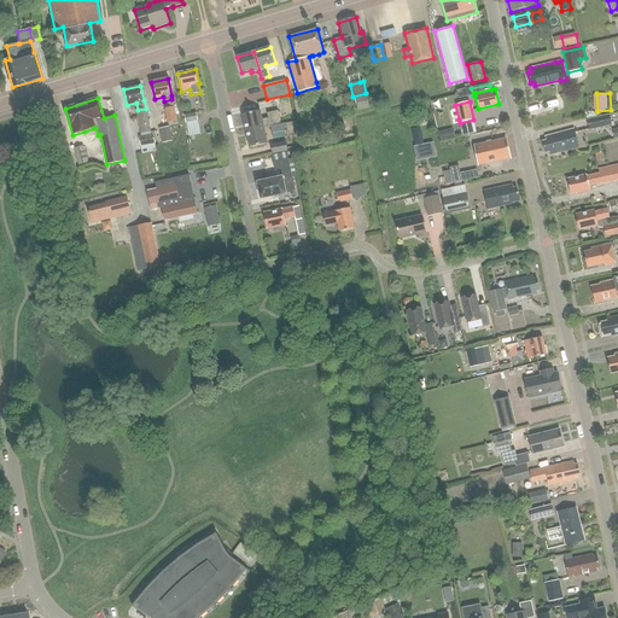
[(175,108),(165,109),(167,120),(168,123),(178,122),(175,108)]
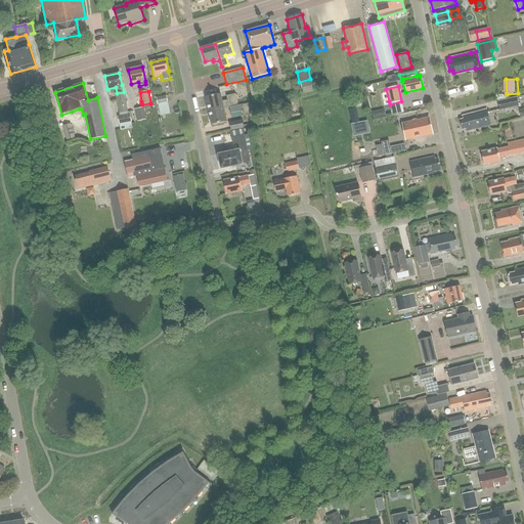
[(117,93),(115,94),(118,105),(120,115),(128,113),(128,112),(124,92),(117,93)]
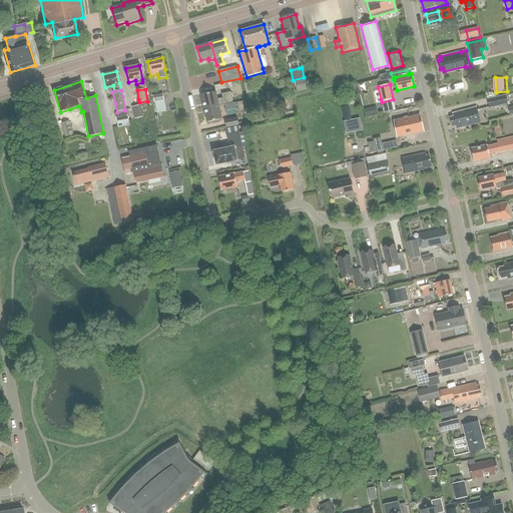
[(218,105),(232,102),(230,91),(221,93),(222,99),(217,100),(215,91),(201,94),(204,108),(218,105)]
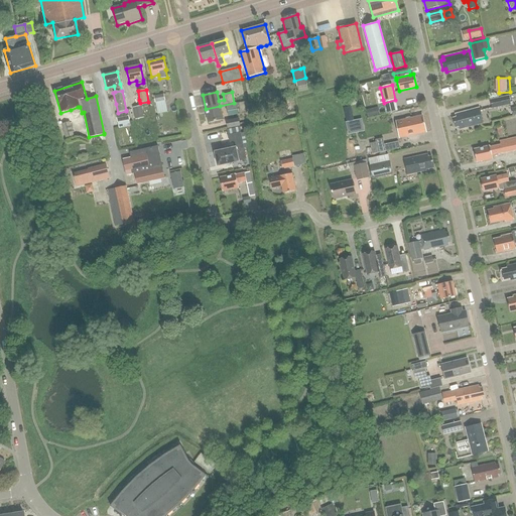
[(275,93),(267,95),(270,103),(277,101),(276,94),(275,93)]
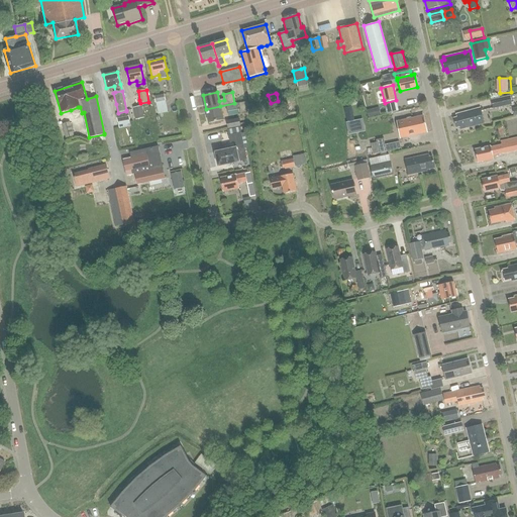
[(154,97),(156,103),(166,101),(164,95),(154,97)]
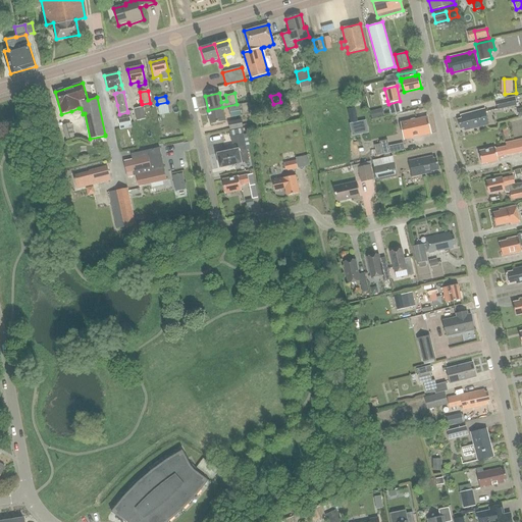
[(494,101),(497,110),(515,106),(513,97),(494,101)]
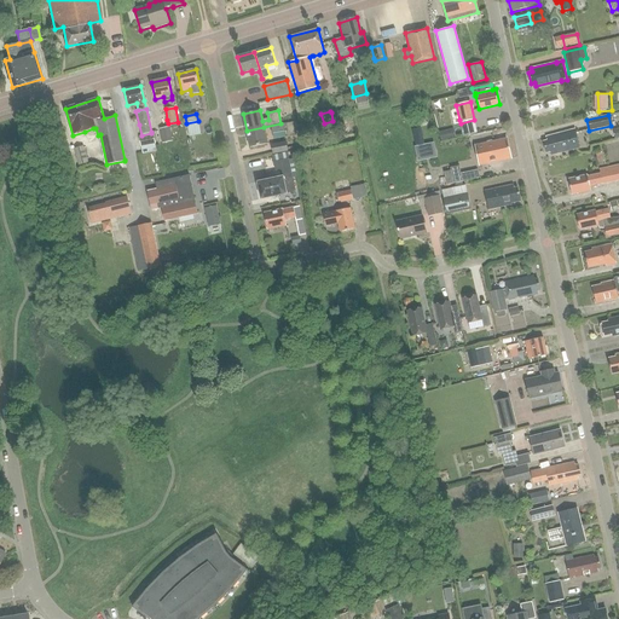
[(293,123),(271,127),(272,134),(285,132),(287,136),(295,134),(293,123)]
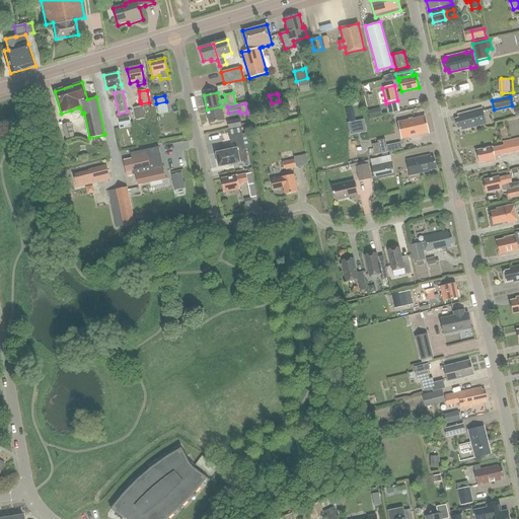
[(142,106),(134,108),(137,121),(145,119),(142,106)]
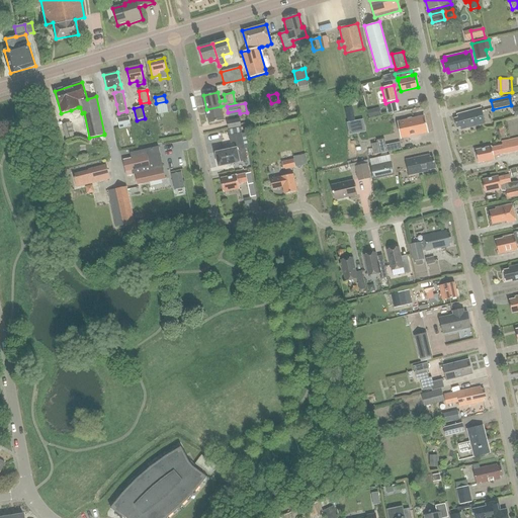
[(221,106),(206,109),(209,123),(224,120),(221,106)]
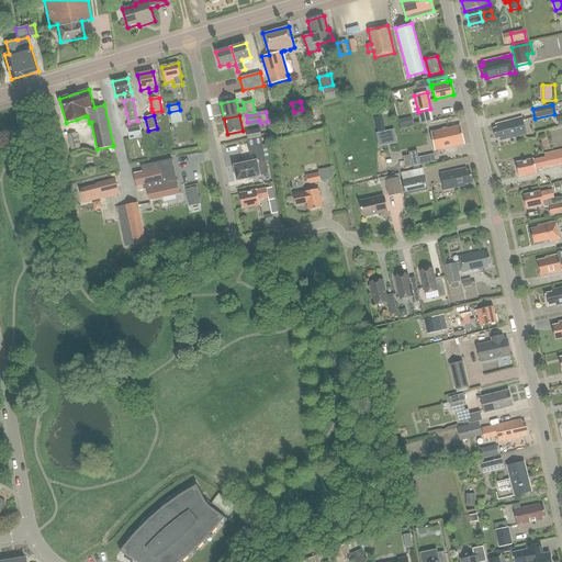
[(431,115),(419,117),(422,124),(425,123),(433,122),(431,115)]
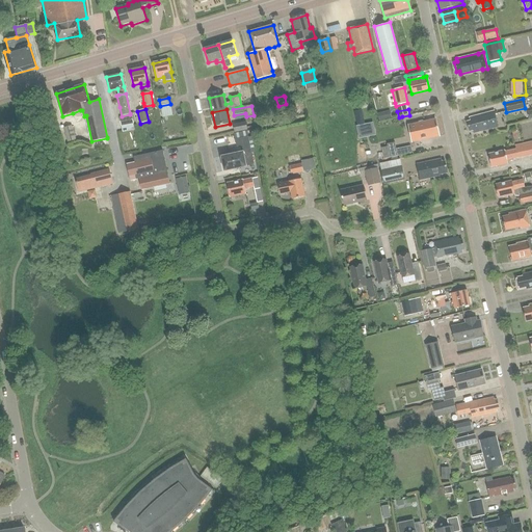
[(362,110),(354,112),(357,126),(365,125),(362,110)]
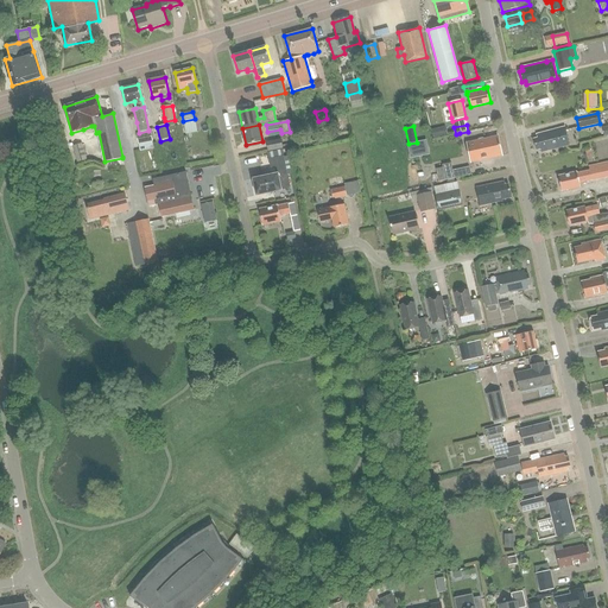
[(444,127),(432,131),(435,139),(448,135),(445,127),(444,127)]
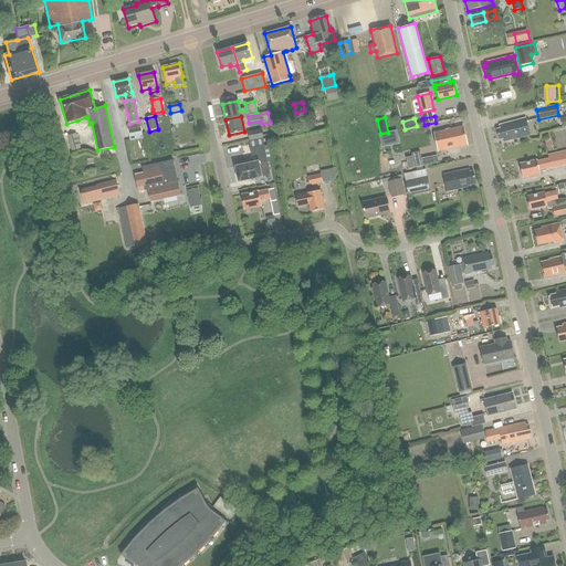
[(504,143),(504,142),(531,135),(526,118),(500,126),(500,129),(498,130),(500,140),(503,139),(504,143)]
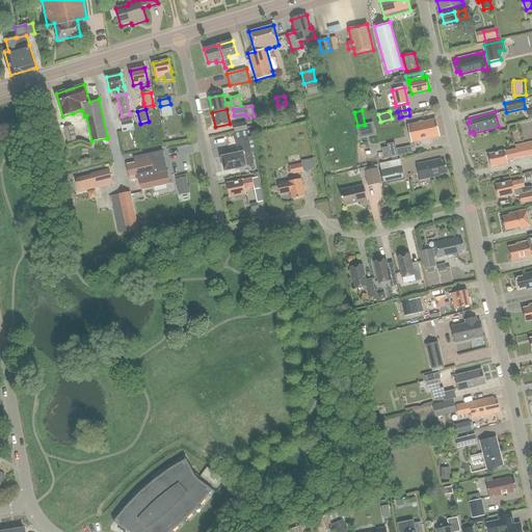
[(130,116),(120,118),(122,127),(134,125),(133,123),(136,122),(134,113),(130,114),(130,116)]
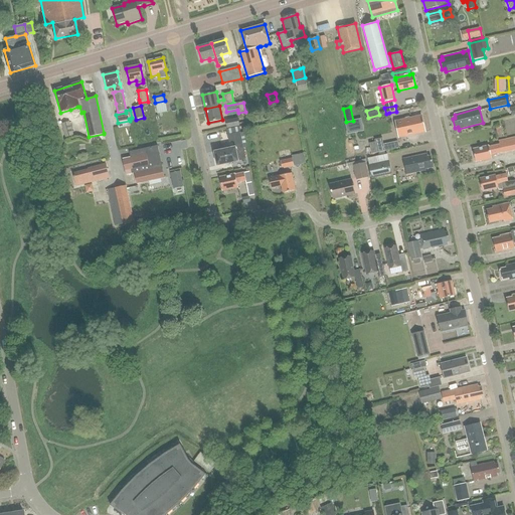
[(395,120),(397,129),(399,138),(423,132),(420,118),(418,118),(417,115),(395,120)]
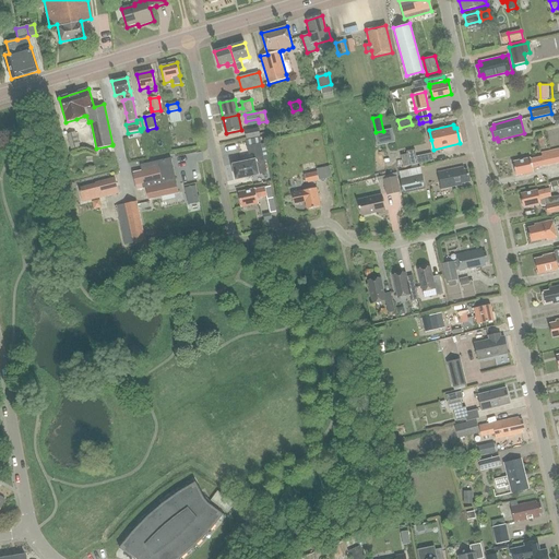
[(246,131),(247,140),(261,138),(259,129),(246,131)]
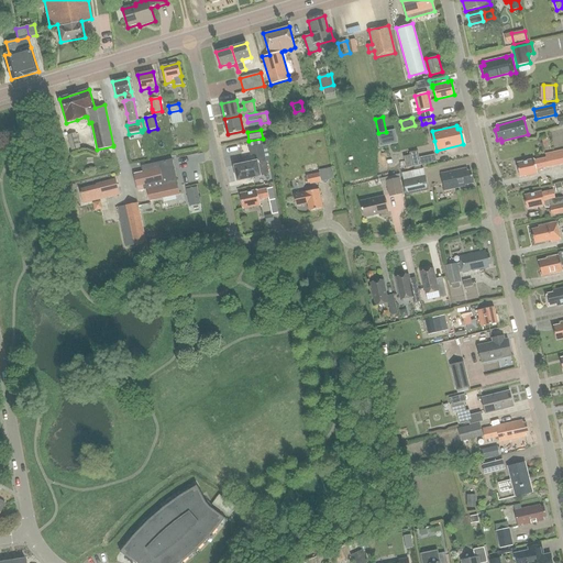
[(76,133),(67,136),(72,152),(80,148),(78,140),(76,133)]
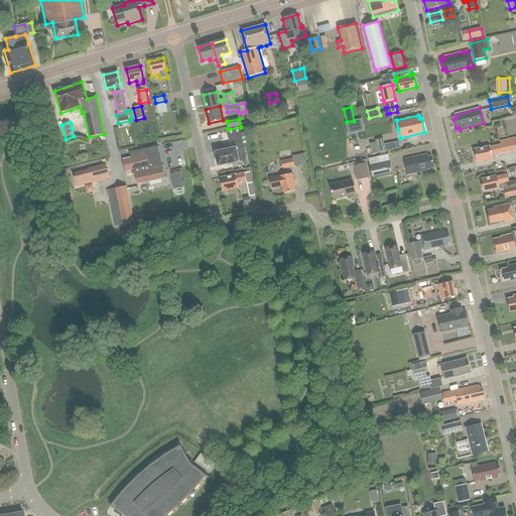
[(238,160),(246,158),(241,132),(228,135),(229,142),(233,141),(234,148),(215,152),(217,166),(239,162),(238,160)]
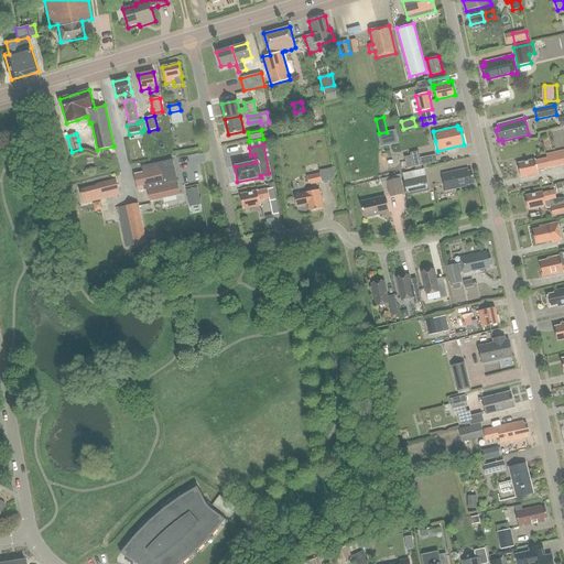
[(538,170),(550,166),(550,167),(563,164),(563,151),(546,155),(548,158),(535,161),(535,160),(518,163),(521,177),(527,176),(527,177),(539,174),(538,170)]
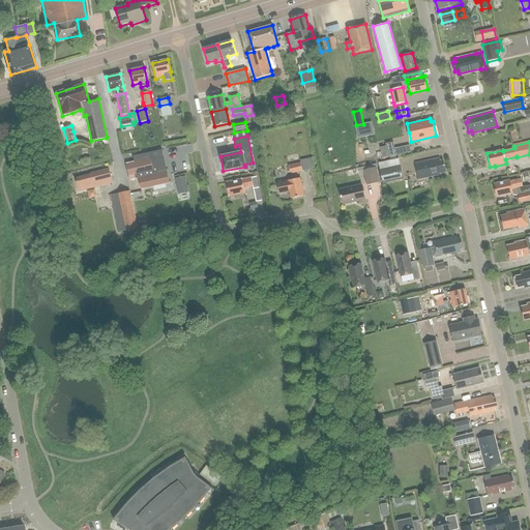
[(392,143),(385,144),(386,147),(388,157),(396,156),(395,155),(394,148),(393,143),(392,143)]
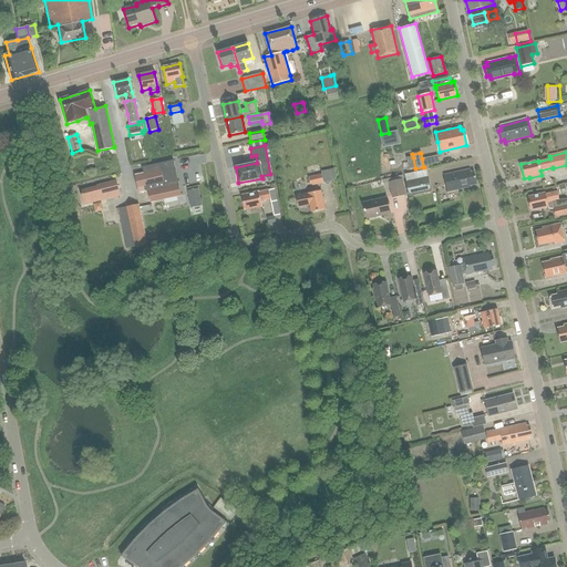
[(437,155),(422,158),(423,166),(439,163),(437,155)]
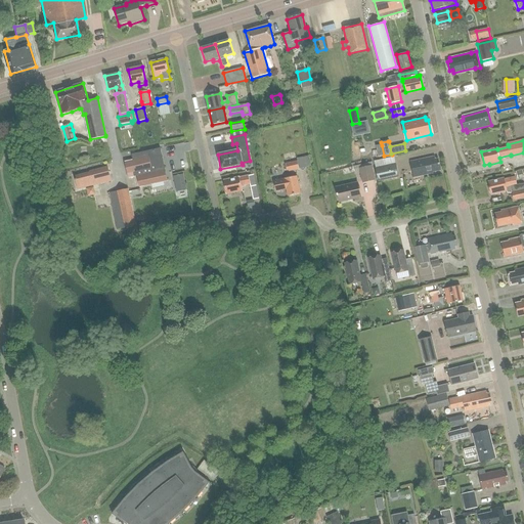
[(167,180),(160,148),(147,151),(136,154),(137,159),(131,161),(125,162),(128,178),(137,176),(139,186),(167,180)]
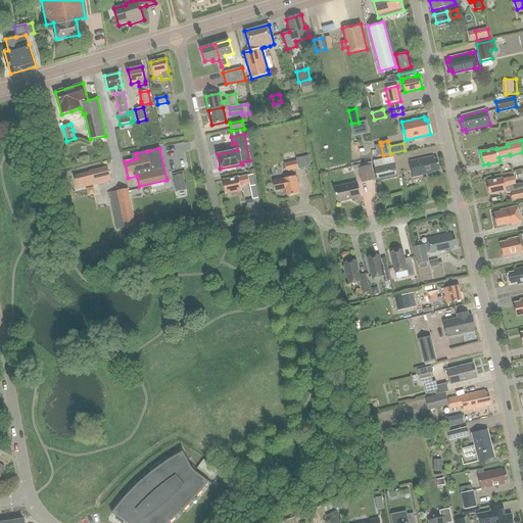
[(308,155),(299,156),(300,165),(310,163),(308,155)]
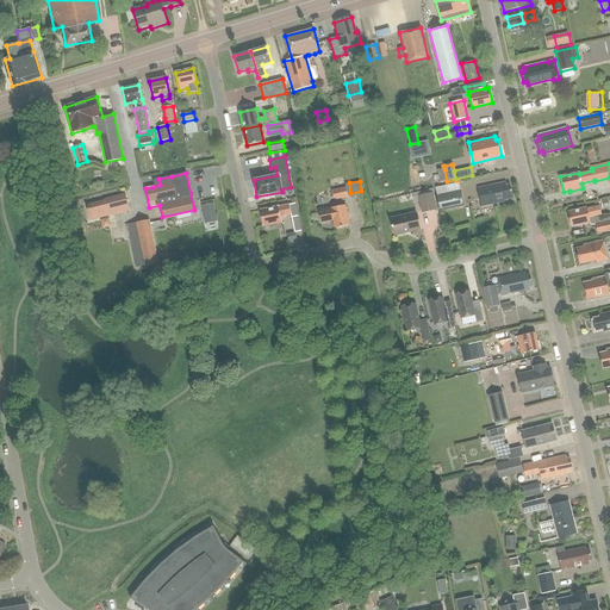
[(503,199),(512,197),(510,185),(506,186),(505,182),(478,188),(481,205),(504,200),(503,199)]
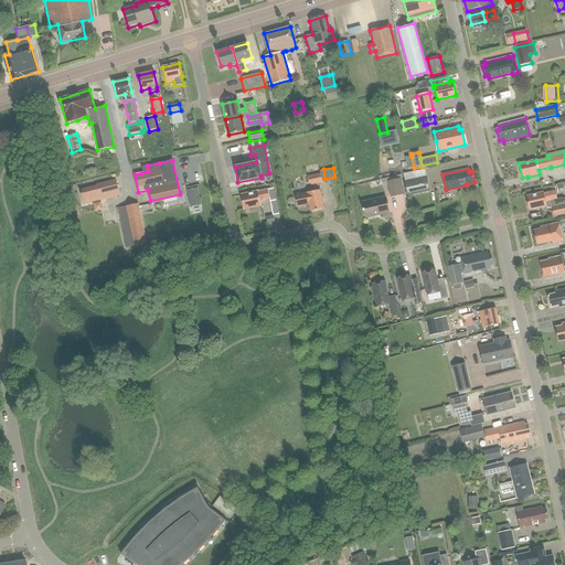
[(404,174),(408,195),(429,191),(425,170),(404,174)]
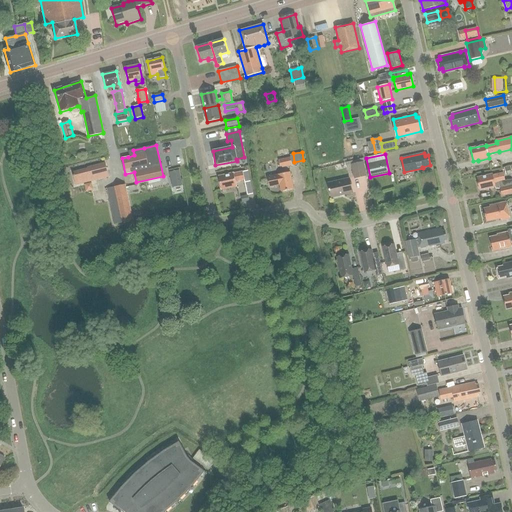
[(290,156),(279,159),(281,167),(292,164),(290,156)]
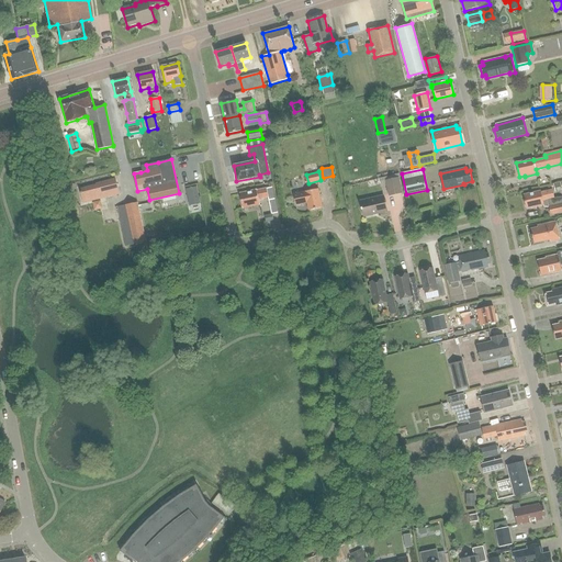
[(398,175),(385,178),(386,183),(390,197),(403,194),(398,175)]
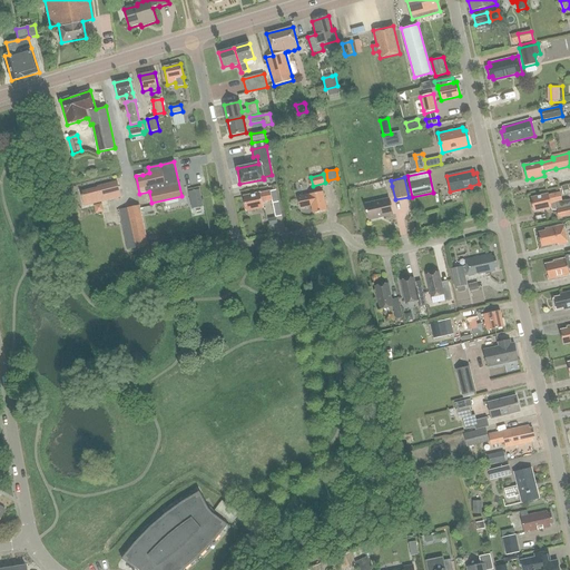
[(84,206),(120,197),(116,182),(97,186),(97,187),(80,192),(84,206)]
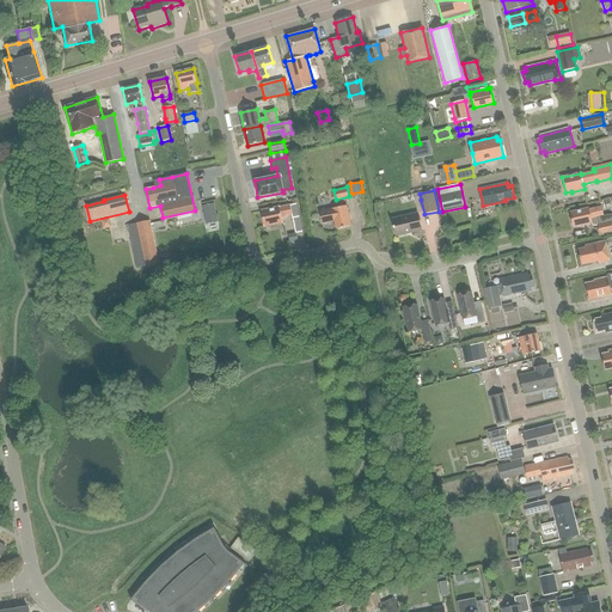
[(214,203),(203,206),(204,215),(216,213),(214,203)]
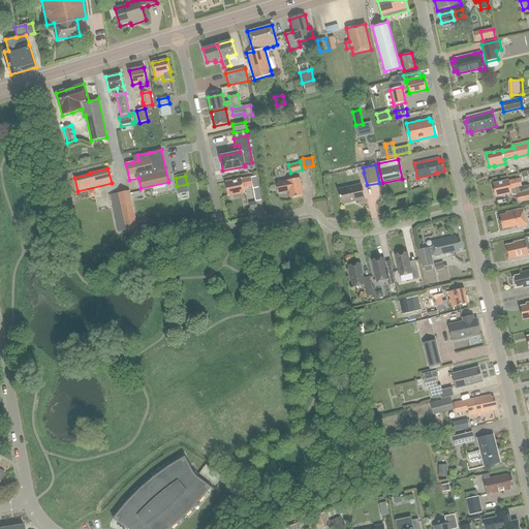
[(256,177),(250,178),(241,180),(241,179),(225,183),(228,195),(244,192),(243,187),(252,185),(255,200),(256,200),(256,201),(261,200),(256,177)]
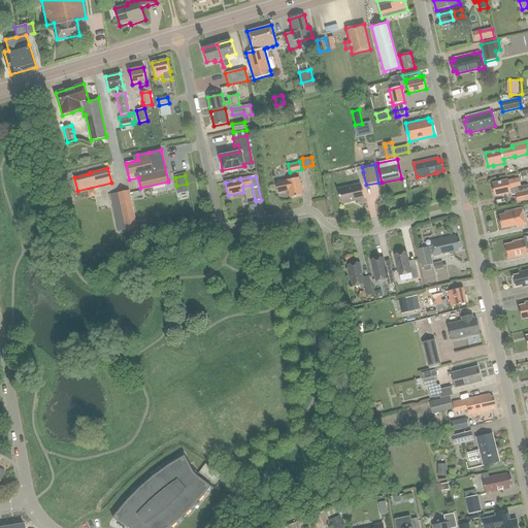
[(302,195),(299,177),(286,179),(286,180),(276,183),(278,193),(288,191),(290,198),(302,195)]
